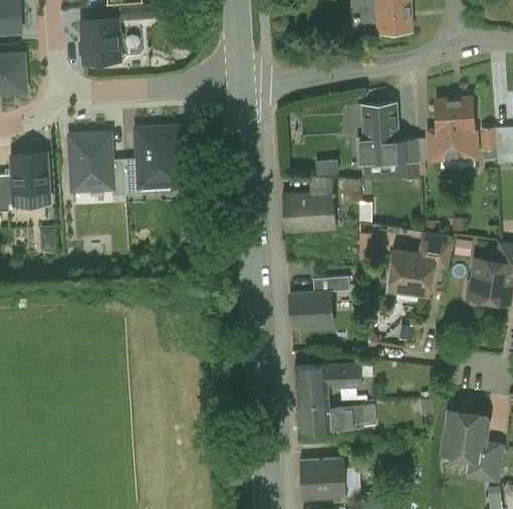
[(0,34),(23,33),(20,0),(0,0),(0,34)]
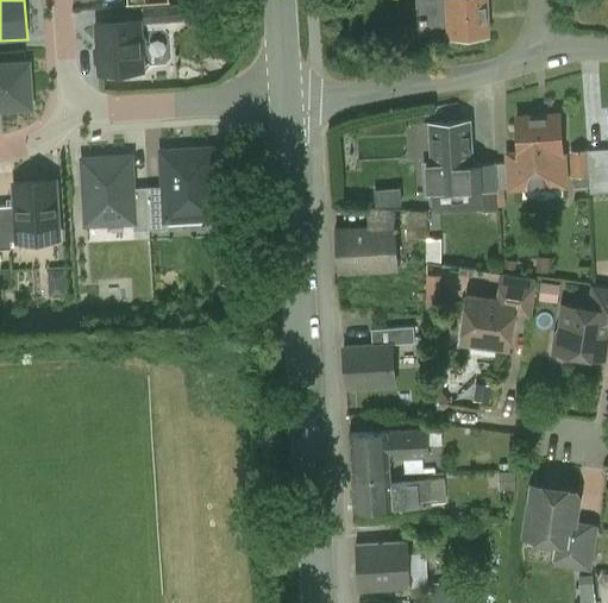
[(418,0),(420,29),(450,26),(446,0),(418,0)]
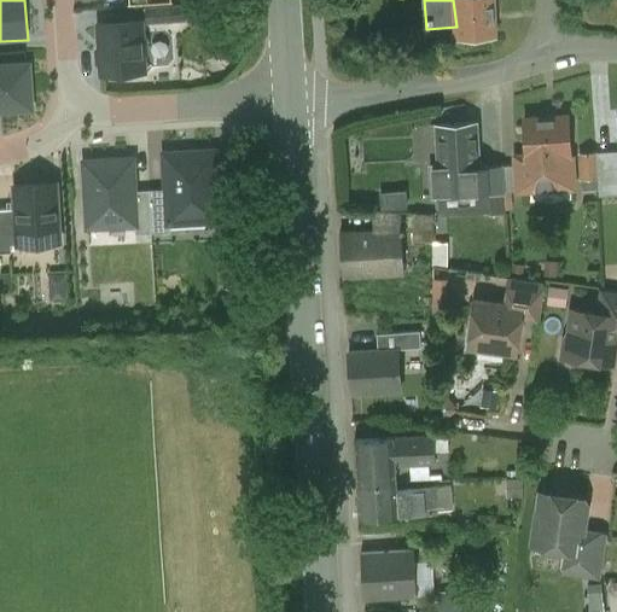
[(453,0),(457,27),(457,36),(457,39),(496,36),(493,0),(453,0)]
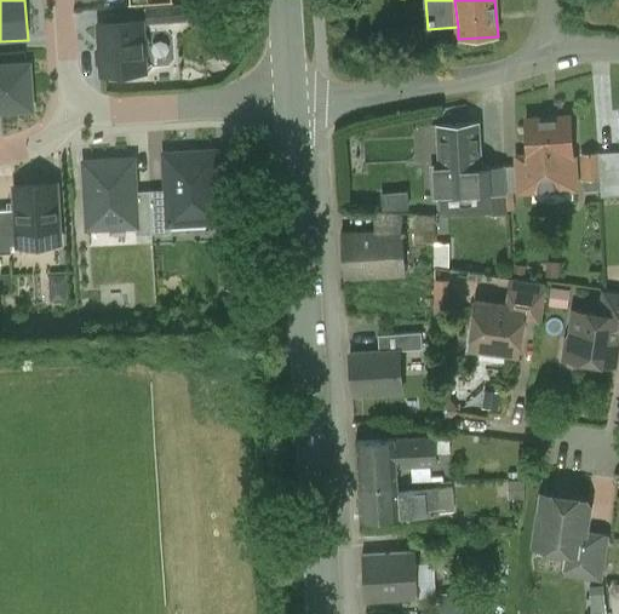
[(184,5),(144,7),(145,24),(185,22),(184,5)]
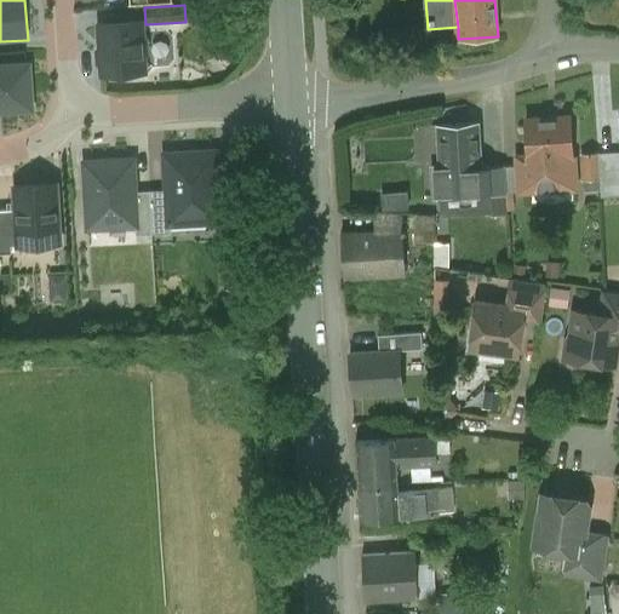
[(139,24),(98,27),(99,49),(96,52),(97,64),(101,68),(102,76),(143,74),(142,61),(147,56),(145,41),(141,36),(139,24)]
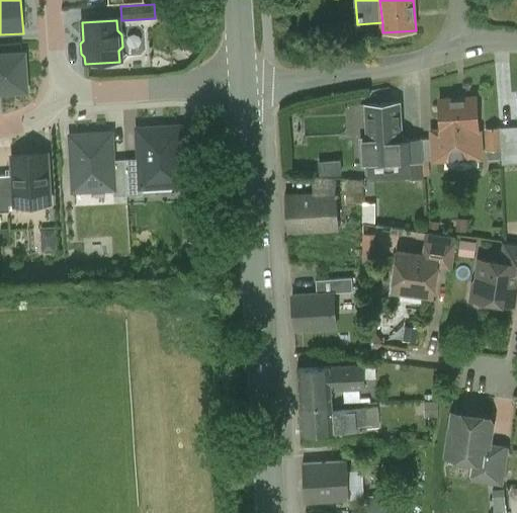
[(382,22),(357,24),(358,32),(382,30),(382,22)]
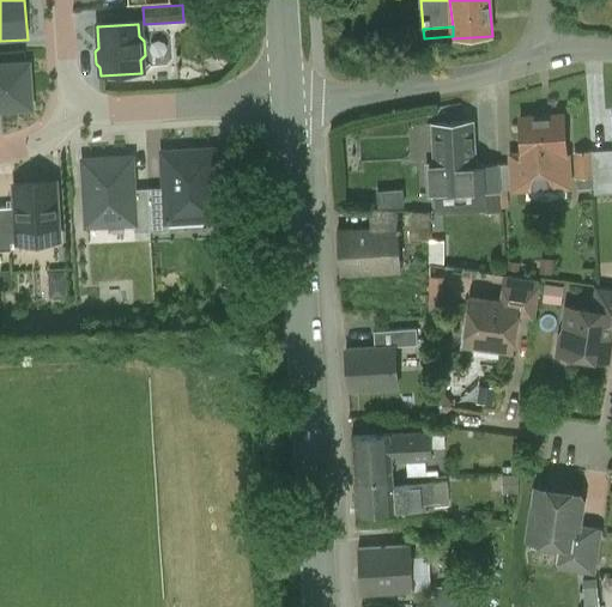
[(0,114),(34,113),(30,62),(0,64),(0,114)]
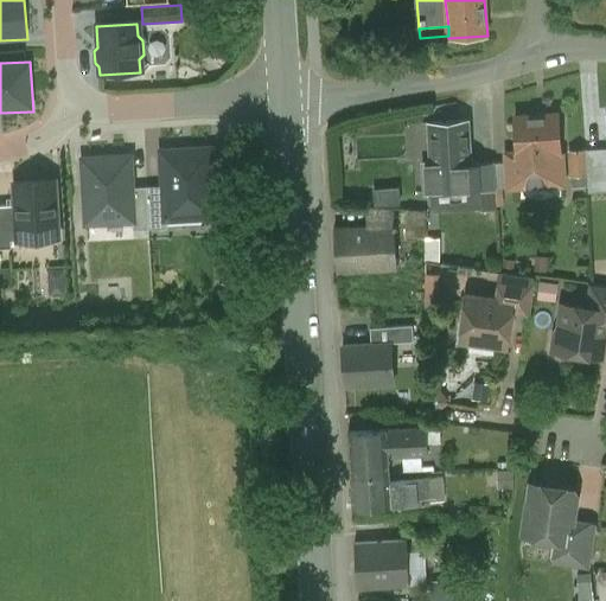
[(559,119),(514,121),(516,158),(516,162),(506,162),(508,191),(562,187),(559,119)]
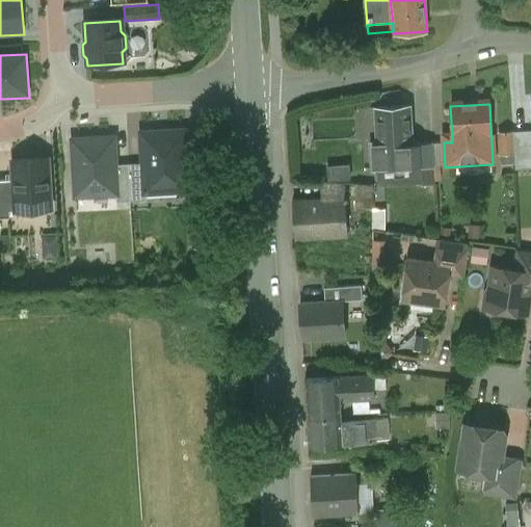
[(409,108),(376,110),(378,146),(372,146),(373,168),(413,166),(409,108)]
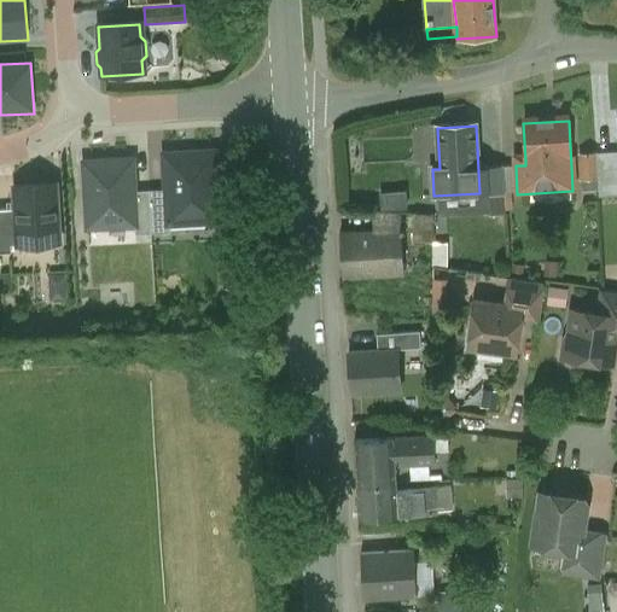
[(159,151),(163,227),(222,223),(217,147),(159,151)]
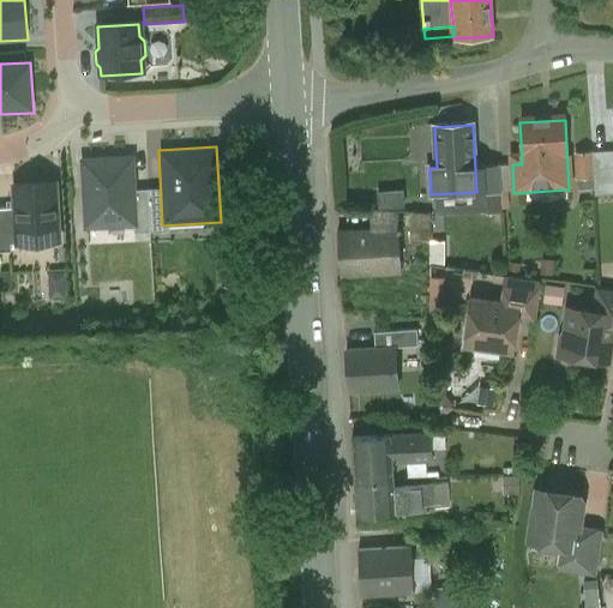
[(612,154),(592,155),(593,180),(594,199),(612,197),(612,154)]
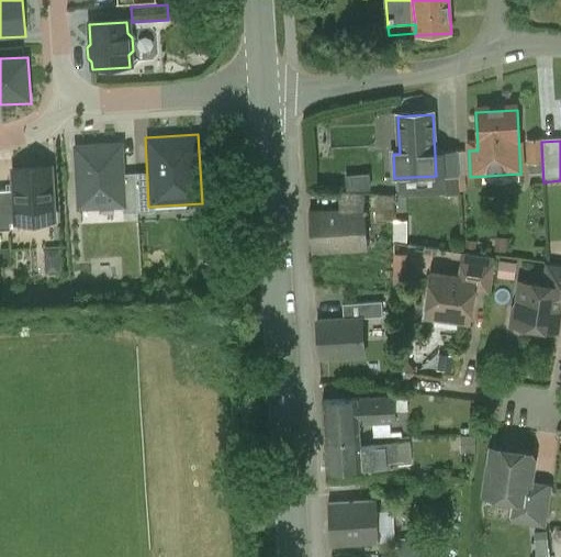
[(122,142),(71,145),(76,210),(126,208),(122,142)]
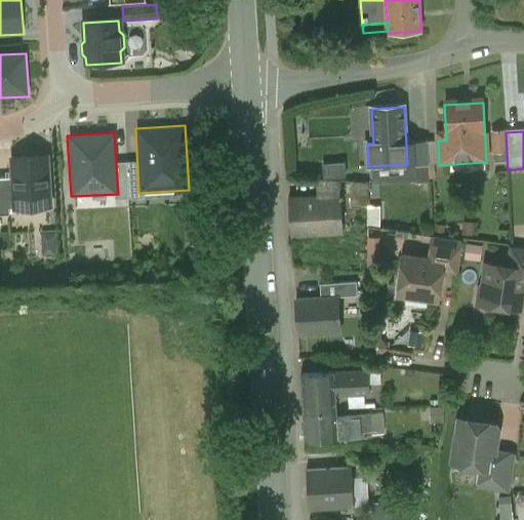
[(506,132),(492,133),(493,154),(507,154),(506,132)]
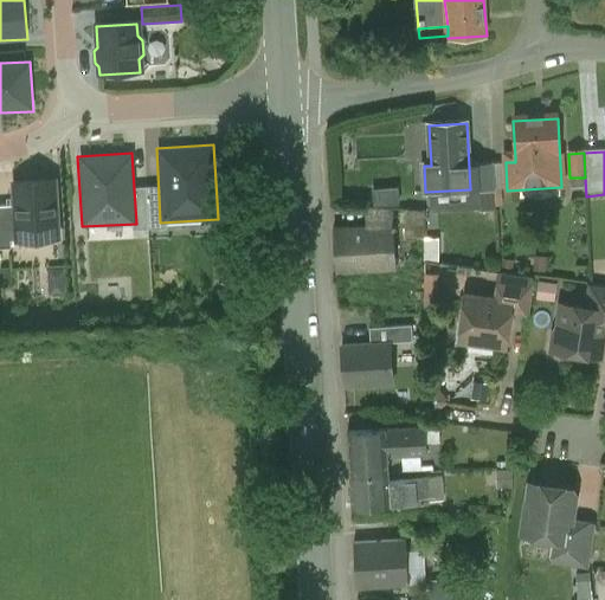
[(506,162),(490,163),(493,188),(493,191),(507,191),(506,162)]
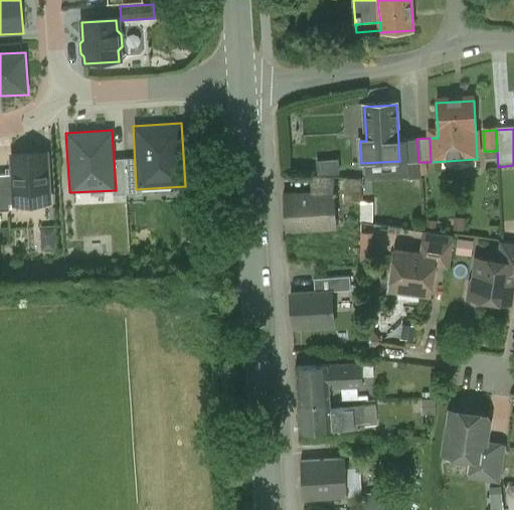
[(416,139),(402,140),(404,161),(418,160),(416,139)]
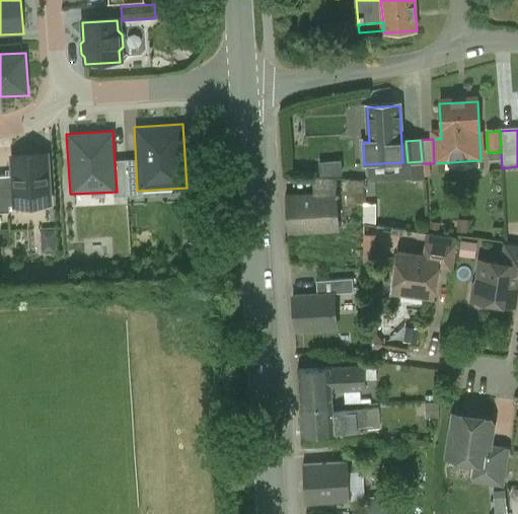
[(46,156),(12,157),(13,176),(7,176),(9,207),(48,205),(46,156)]
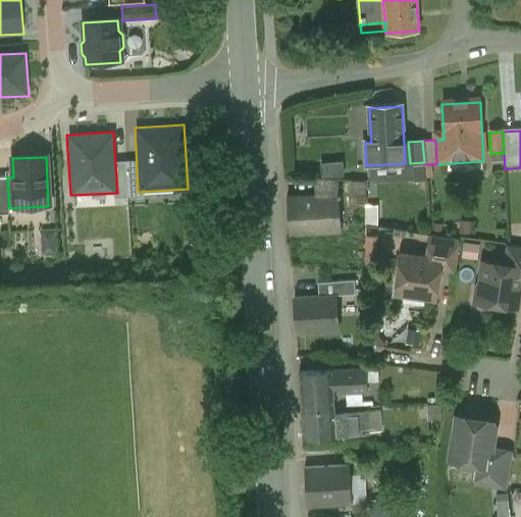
[(321,163),(322,177),(345,176),(344,162),(321,163)]
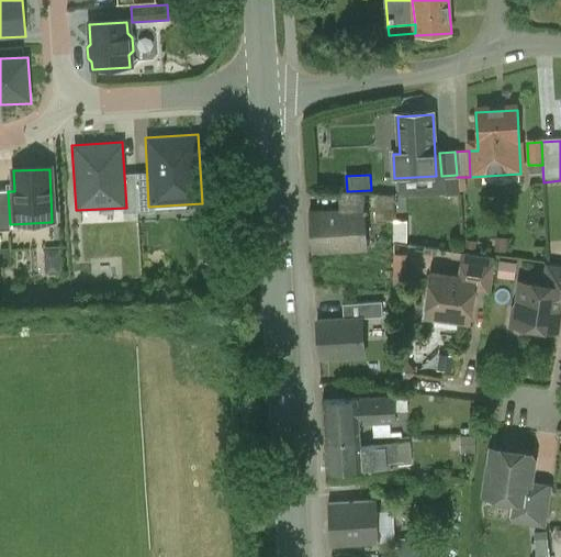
[(8,191),(0,191),(0,231),(10,231),(10,224),(8,191)]
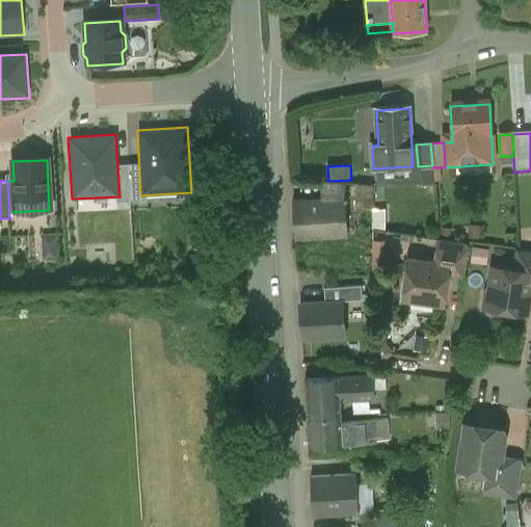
[(344,184),(319,182),(320,200),(321,200),(345,199),(344,184)]
